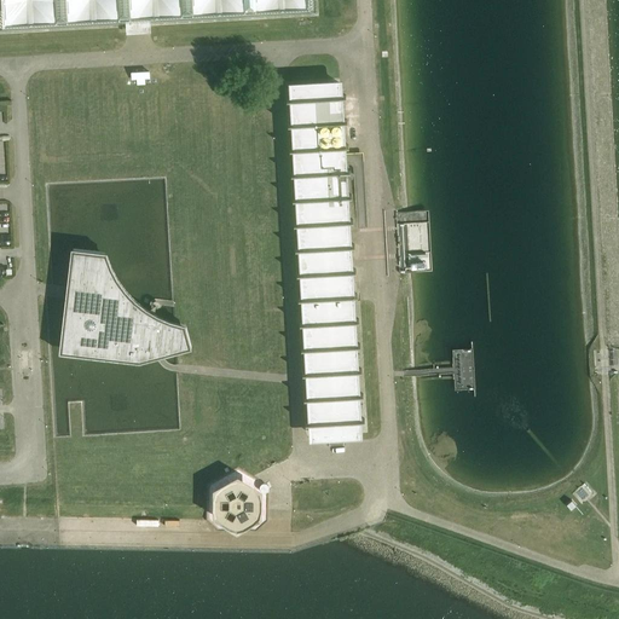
[(0,0),(0,34),(319,16),(317,0),(0,0)]
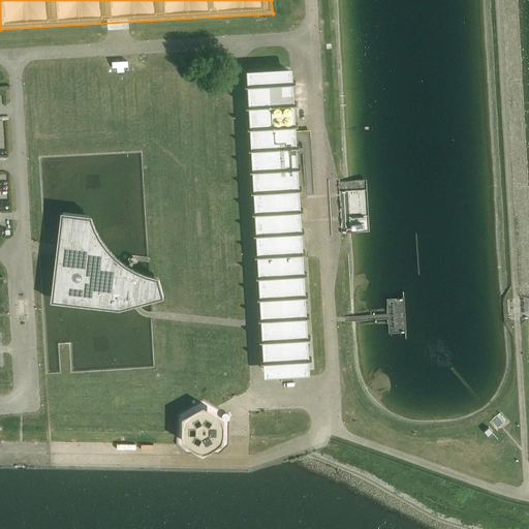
[(127,61),(113,62),(113,68),(118,68),(118,73),(124,73),(123,67),(128,67),(127,61)]
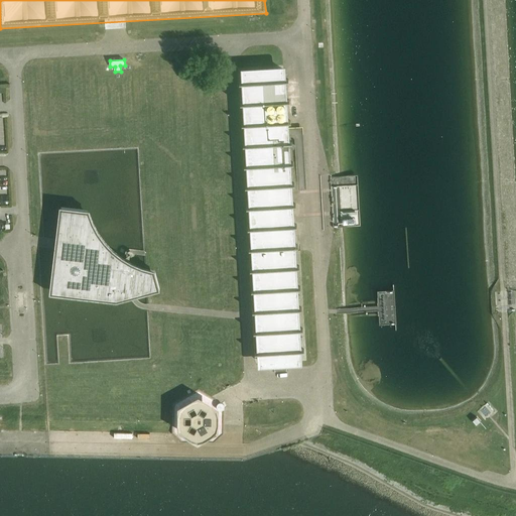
[(297,266),(296,247),(298,247),(298,246),(296,246),(294,226),(297,226),(297,225),(294,225),(293,206),(295,205),(295,204),(293,205),(292,184),(294,184),(294,183),(292,183),(291,163),(293,163),(293,162),(291,162),(290,143),(292,143),(292,142),(290,142),(288,122),(291,122),(291,121),(288,121),(287,102),(290,102),(289,101),(287,101),(286,81),(288,81),(288,80),(286,80),(285,66),(241,69),(242,83),(239,83),(239,84),(242,84),(243,103),(240,103),(241,104),(243,104),(244,124),(242,124),(242,125),(244,125),(245,144),(243,144),(243,145),(245,145),(246,165),(244,165),(244,166),(246,166),(247,186),(245,186),(245,187),(247,187),(249,207),(246,207),(246,208),(249,208),(250,228),(248,228),(248,229),(250,229),(251,248),(249,248),(249,249),(251,249),(252,269),(250,269),(250,270),(252,270),(253,289),(251,289),(251,290),(253,290),(255,310),(252,310),(252,311),(255,311),(256,331),(254,332),(254,333),(256,332),(257,352),(255,352),(255,353),(257,353),(258,367),(302,365),(301,351),(304,350),(304,349),(301,350),(300,330),(302,330),(302,329),(300,329),(299,308),(301,308),(301,307),(299,307),(298,288),(300,288),(300,287),(298,287),(297,267),(299,267),(299,266),(297,266)]
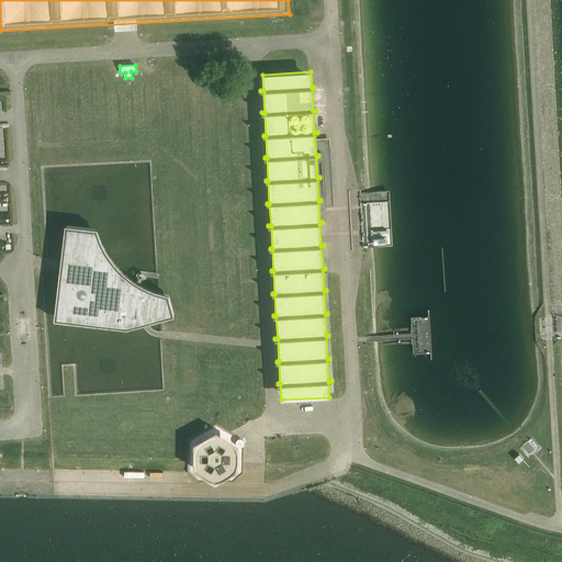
[(56,321),(116,327),(127,328),(175,316),(169,295),(168,295),(155,292),(143,287),(141,285),(135,282),(132,280),(122,272),(114,263),(107,254),(100,242),(96,229),(96,228),(67,225),(56,321)]
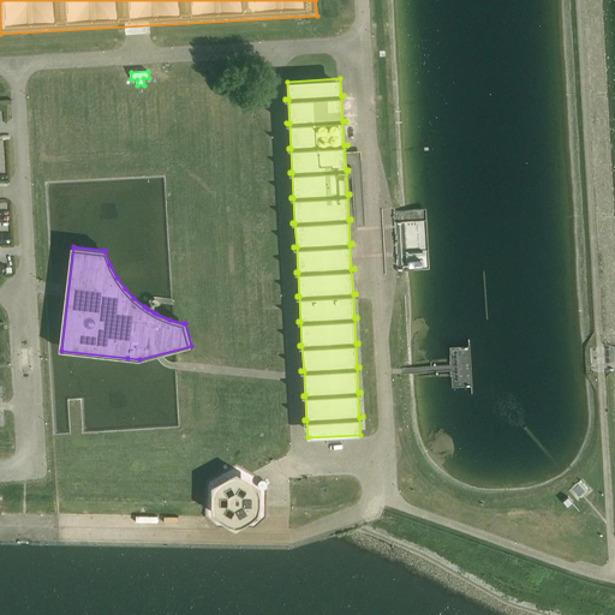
[(274,491),(275,490),(279,489),(274,482),(270,484),(269,484),(268,484),(267,485),(267,487),(266,487),(266,488),(244,475),(220,489),(219,517),(244,532),(268,518),(269,493),(270,494),(272,493),(273,493),(274,491)]
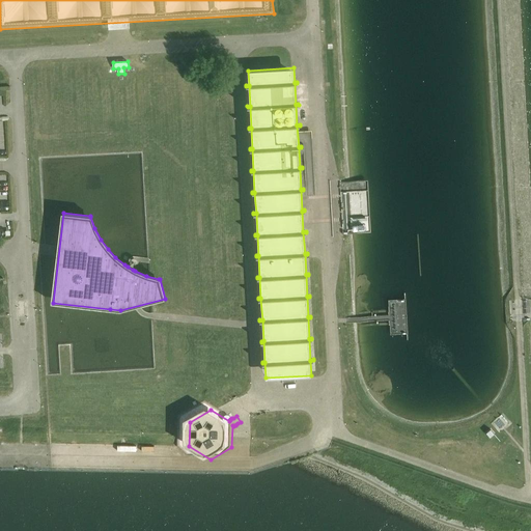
[(490,439),(496,434),(491,428),(485,432),(490,439)]
